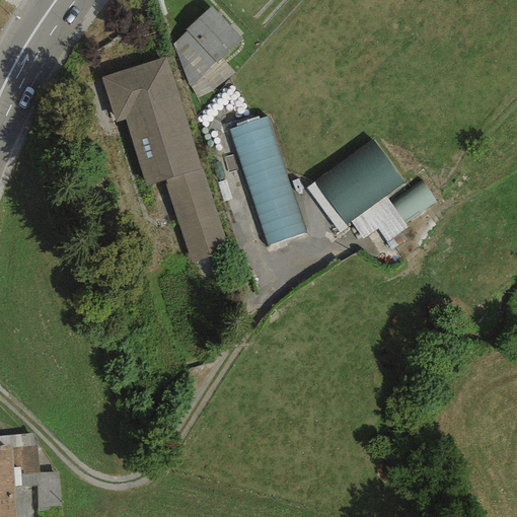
[(242,38),(212,5),(187,27),(188,29),(173,42),(189,82),(198,97),(214,89),(236,71),(223,57),(242,38)]
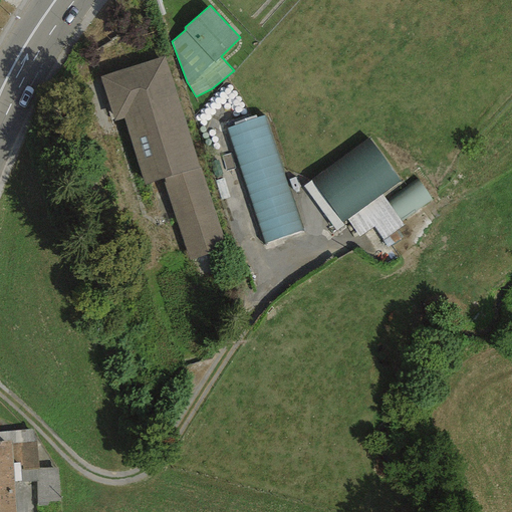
[(166,55),(100,74),(114,121),(124,118),(145,184),(163,179),(200,167),(166,55)]
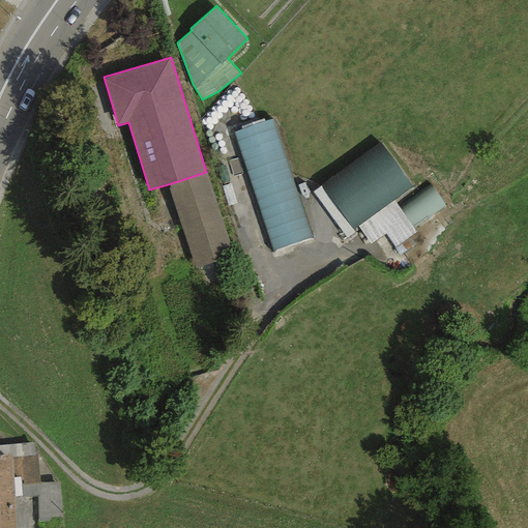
[(275,122),(235,135),(272,253),(313,240),(275,122)]
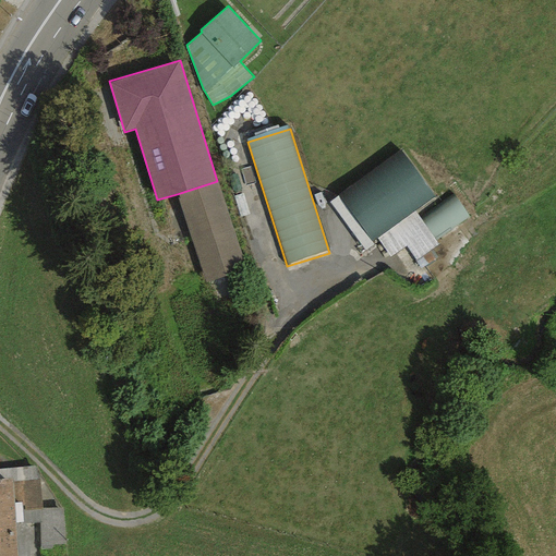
[(435,196),(401,149),(339,194),(373,242),(435,196)]
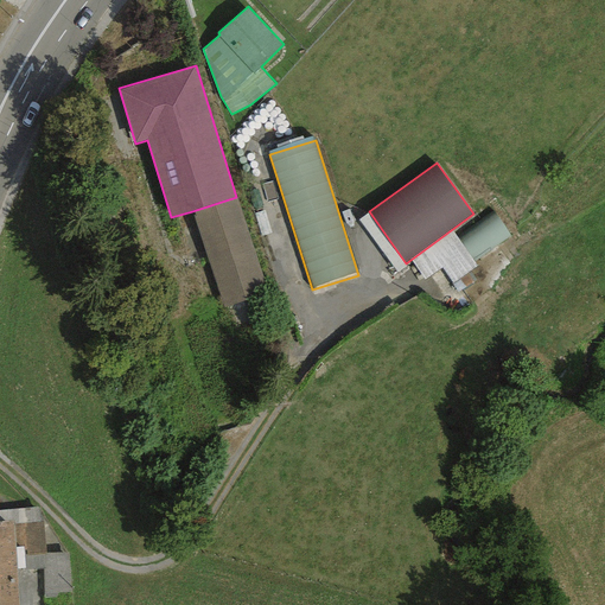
[(236,197),(192,211),(223,307),(267,294),(236,197)]
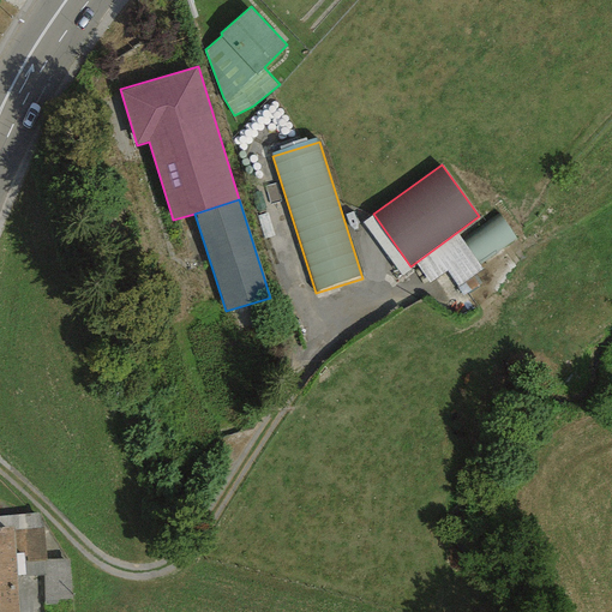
[(516,237),(498,210),(461,235),(479,262),(516,237)]
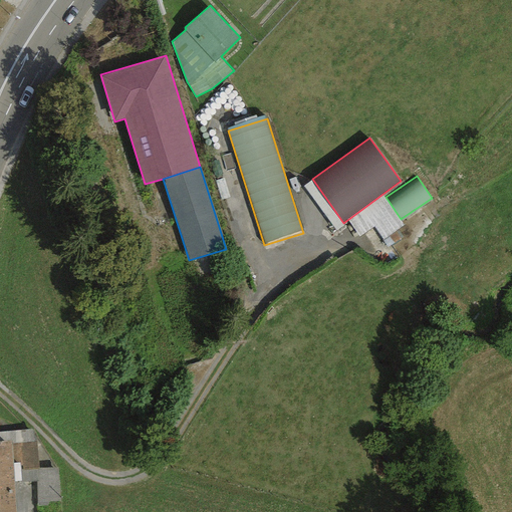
[(0,430),(0,441),(12,441),(15,481),(37,479),(40,479),(39,467),(36,427),(0,430)]
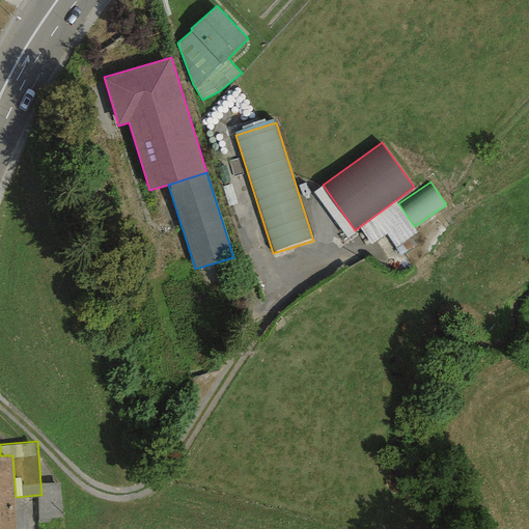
[(0,455),(0,528),(18,528),(16,497),(12,455),(0,455)]
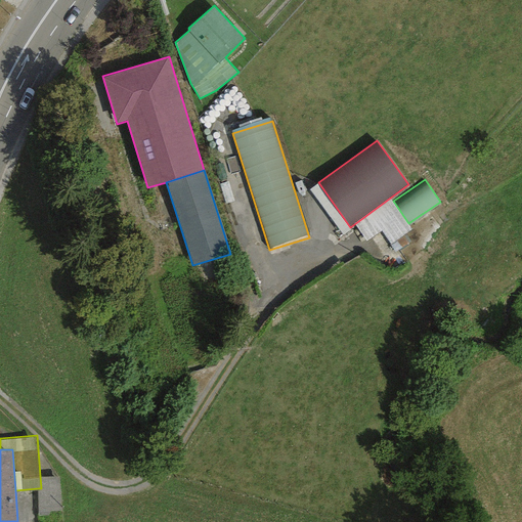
[(60,475),(40,476),(41,488),(38,488),(39,514),(50,514),(50,510),(62,509),(60,475)]
